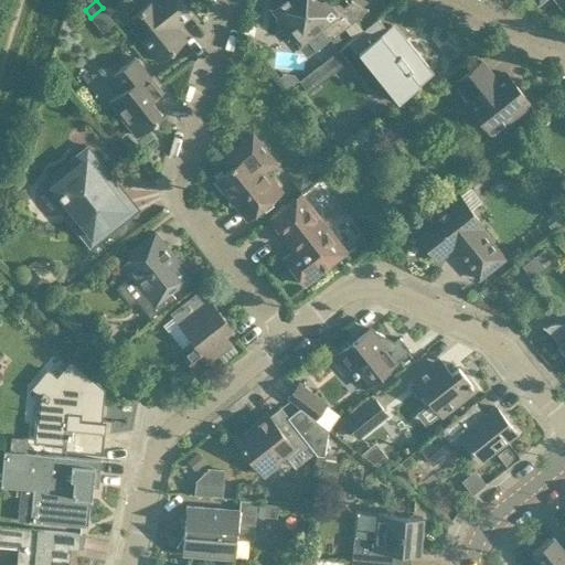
[(149,0),(126,19),(145,43),(159,61),(187,39),(177,25),(192,13),(181,0),(149,0)]
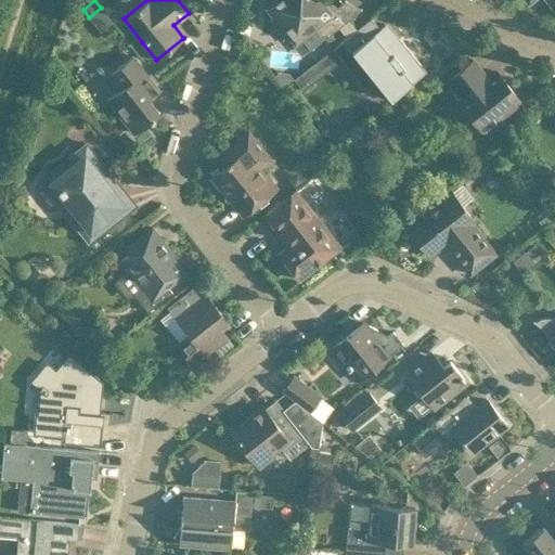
[(273,0),(273,12),(270,34),(292,36),(296,41),(300,37),(310,50),(324,38),(339,26),(356,13),(345,0),(337,5),(332,3),(325,9),(318,0),(273,0)]
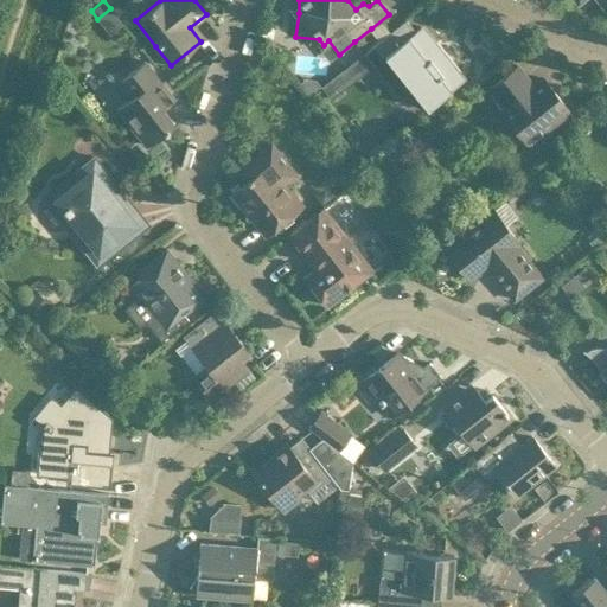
[(407,19),(388,33),(365,52),(401,97),(413,88),(428,108),(464,80),(459,72),(461,70),(438,40),(435,43),(421,26),(416,30),(407,19)]
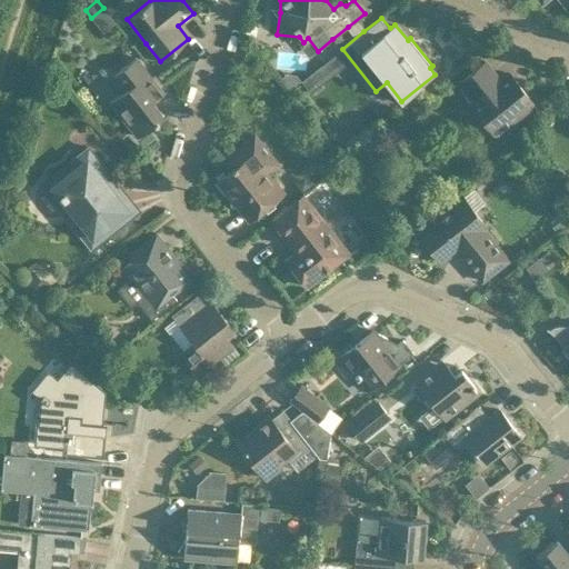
[(246,22),(245,33),(255,35),(256,23),(246,22)]
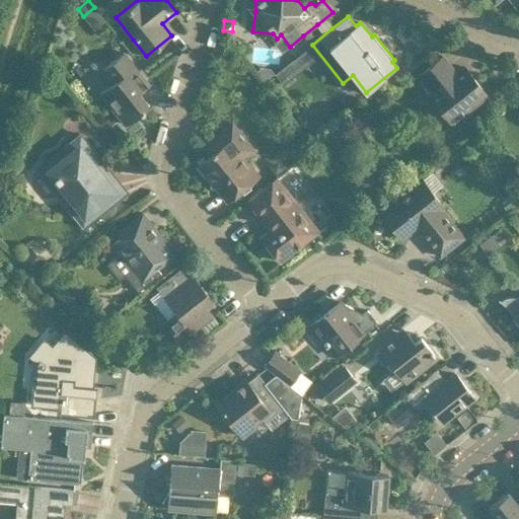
[(218,43),(216,50),(220,56),(229,54),(231,48),(226,42),(218,43)]
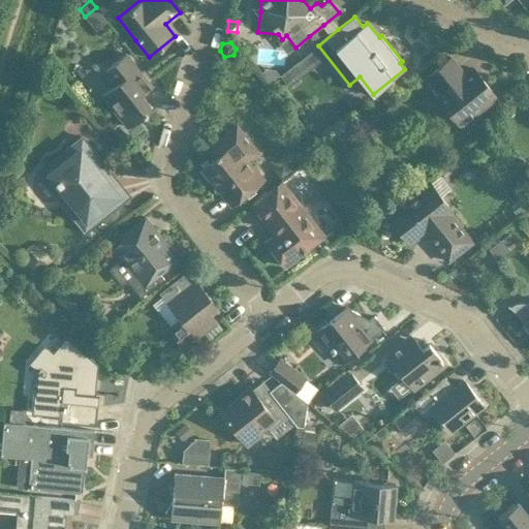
[(152,86),(152,85),(126,53),(104,70),(115,84),(102,94),(128,127),(148,112),(147,111),(152,106),(142,94),(152,86)]
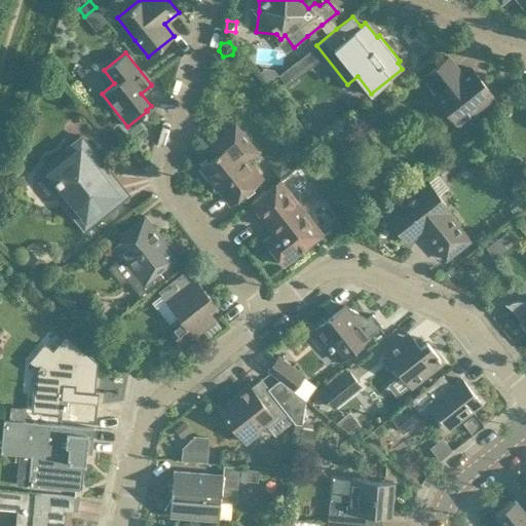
[(449,57),(433,69),(424,76),(438,94),(436,96),(457,124),(493,96),(472,67),(462,74),(449,57)]
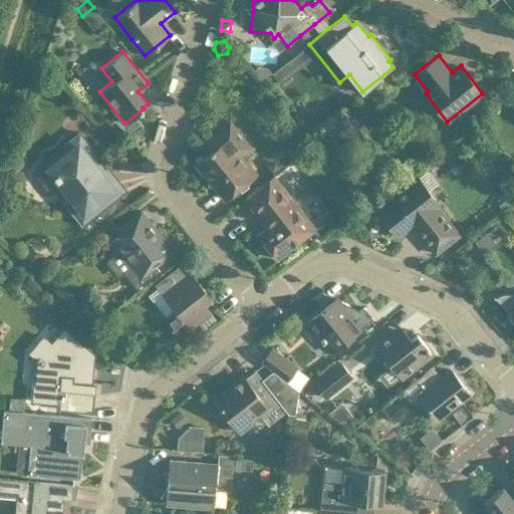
[(282,66),(272,73),(280,83),(289,76),(282,66)]
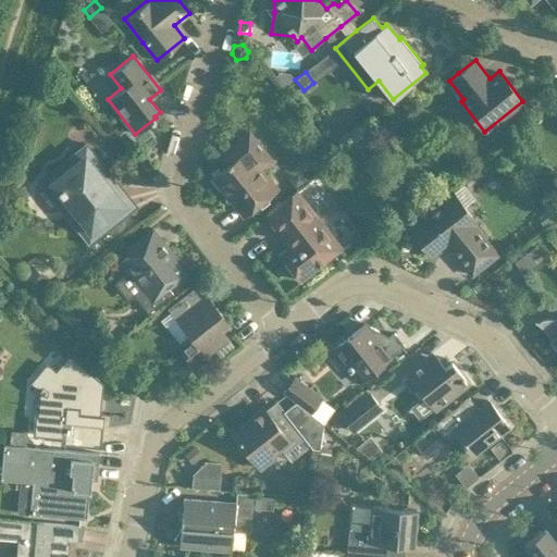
[(496,123),(487,130),(496,140),(504,133),(496,123)]
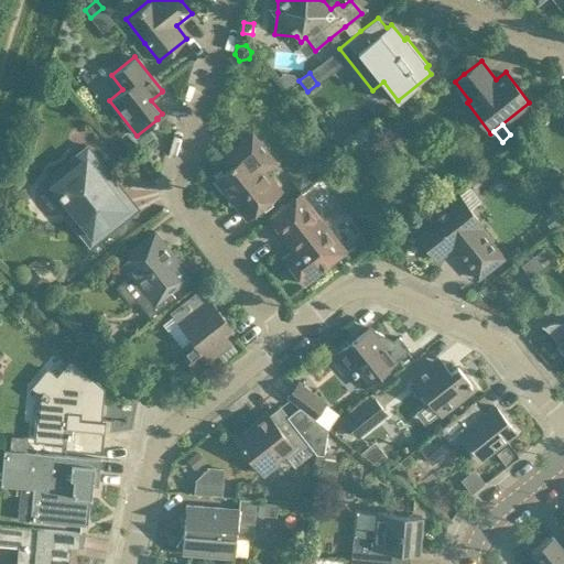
[(229,167),(216,179),(229,195),(228,202),(235,202),(247,218),(264,204),(282,191),(266,171),(261,164),(271,155),(267,150),(252,132),(221,156),(229,167)]
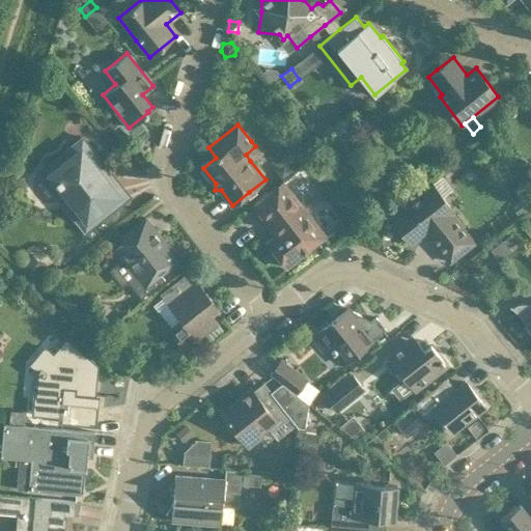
[(85,230),(122,201),(130,195),(83,137),(38,171),(85,230)]
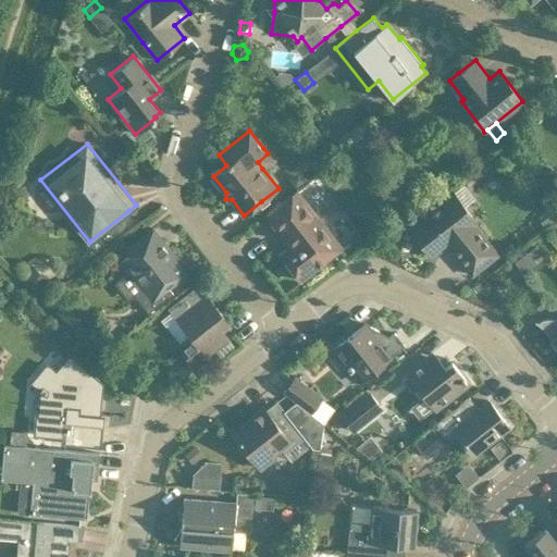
[(428,214),(410,229),(432,255),(447,243),(472,274),(490,260),(497,254),(473,222),(475,220),(465,206),(474,198),(463,185),(454,193),(453,190),(442,198),(425,211),(428,214)]
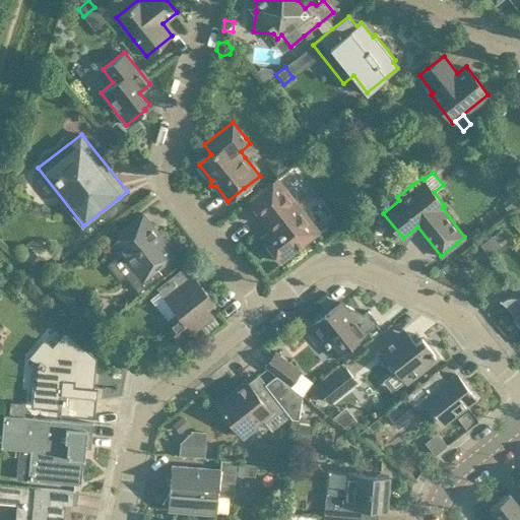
[(319,230),(306,214),(276,177),(248,200),(266,223),(270,229),(261,237),(280,260),(281,259),(286,260),(294,254),(295,249),(319,230)]
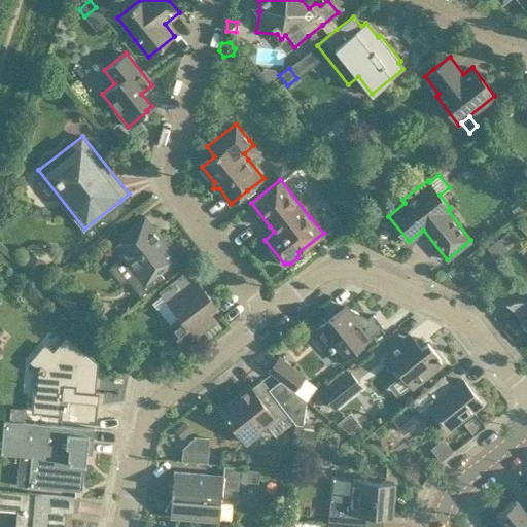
[(522,201),(512,209),(515,214),(526,206),(522,201)]
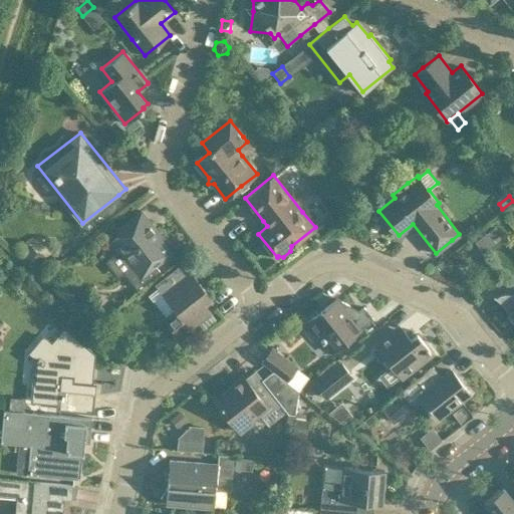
[(119,234),(111,240),(118,249),(117,250),(127,263),(122,267),(138,287),(160,270),(156,265),(172,253),(162,240),(165,239),(142,210),(115,230),(119,234)]
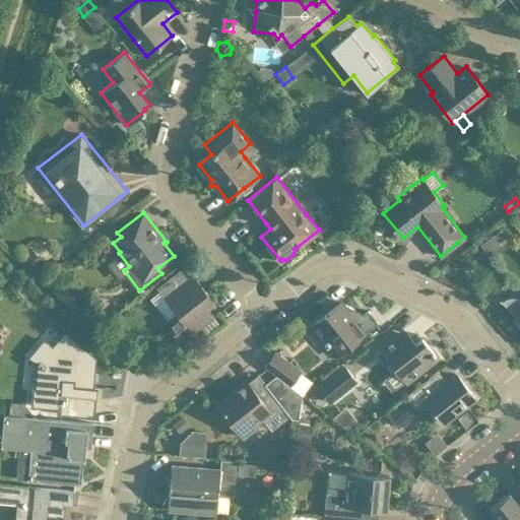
[(501,229),(493,235),(498,241),(506,235),(501,229)]
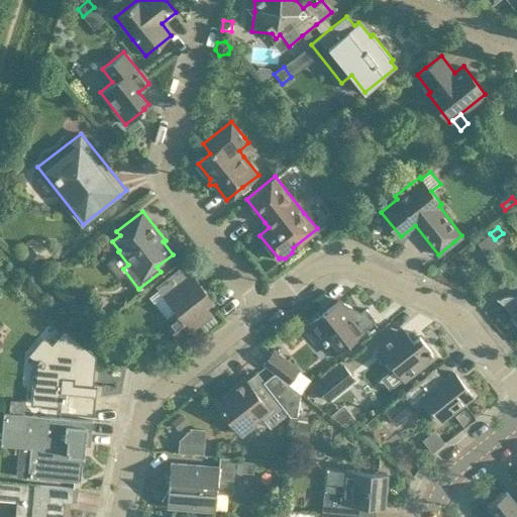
[(31,249),(22,260),(35,271),(44,261),(31,249)]
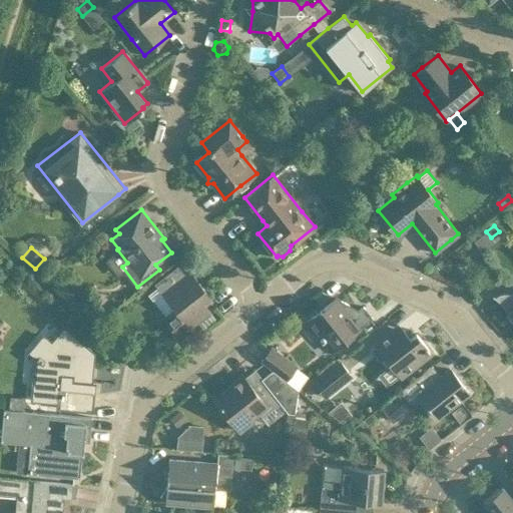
[(58,265),(47,277),(57,285),(67,273),(58,265)]
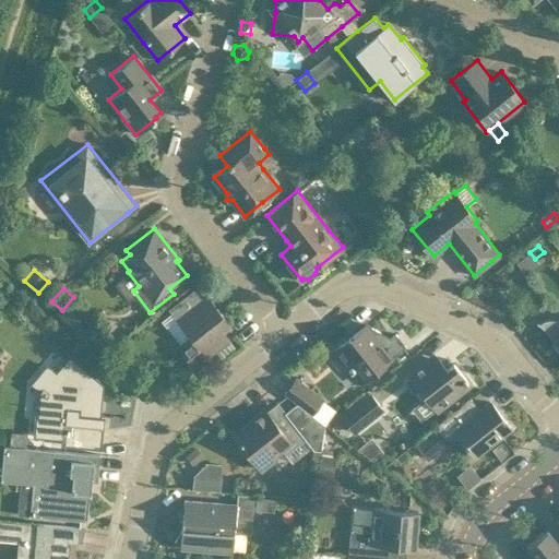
[(194,288),(169,308),(183,326),(191,336),(179,346),(194,366),(229,339),(221,329),(228,322),(206,295),(202,298),(194,288)]
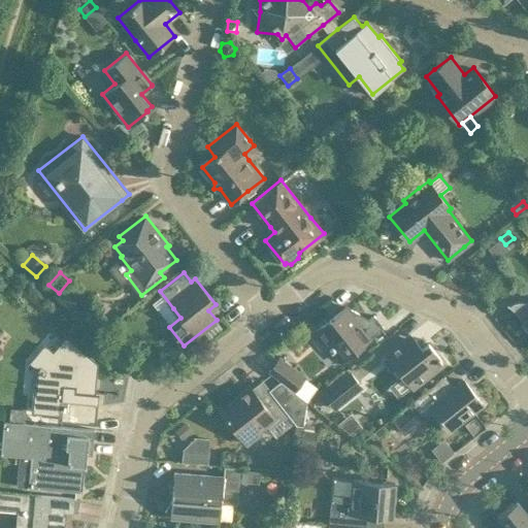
[(514,304),(510,305),(508,304),(507,305),(509,306),(513,308),(515,310),(527,327),(527,304),(524,303),(523,303),(521,302),(518,303),(517,303),(514,304)]
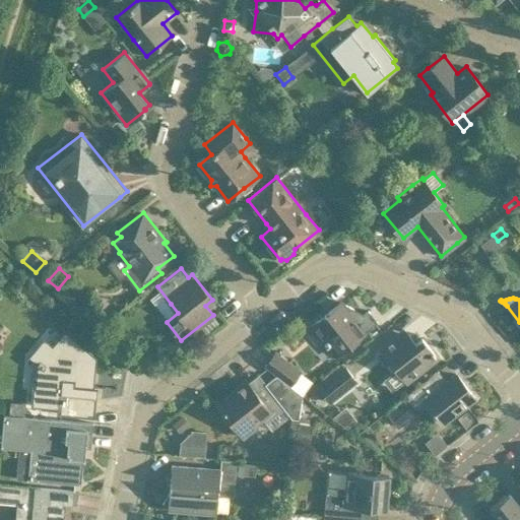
[(341,301),(311,325),(326,344),(329,342),(337,352),(334,354),(335,355),(378,321),(369,310),(359,318),(353,313),(354,312),(354,311),(354,310),(354,309),(353,309),(353,308),(352,308),(341,301)]
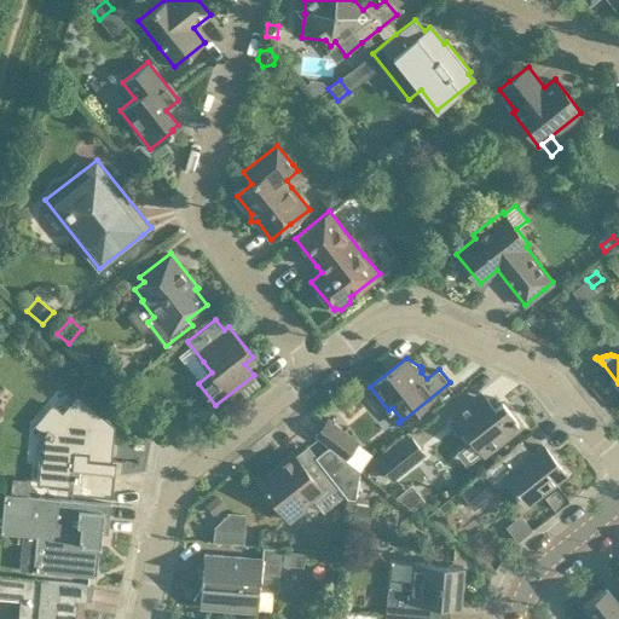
[(481,392),(473,398),(451,415),(484,455),(521,424),(503,401),(495,409),(481,392)]
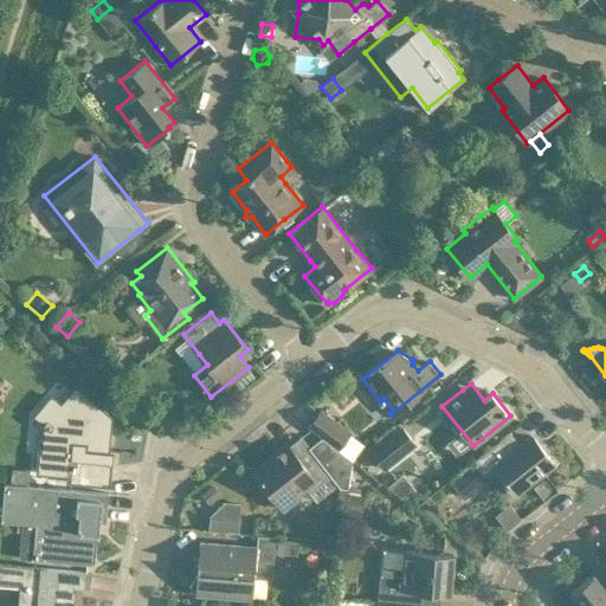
[(34,416),(44,424),(50,430),(49,451),(39,451),(37,472),(68,475),(68,481),(109,485),(111,461),(107,461),(108,445),(110,445),(110,438),(109,438),(109,432),(111,432),(111,425),(110,425),(111,417),(107,413),(108,412),(104,408),(103,410),(76,386),(60,404),(51,395),(34,416)]
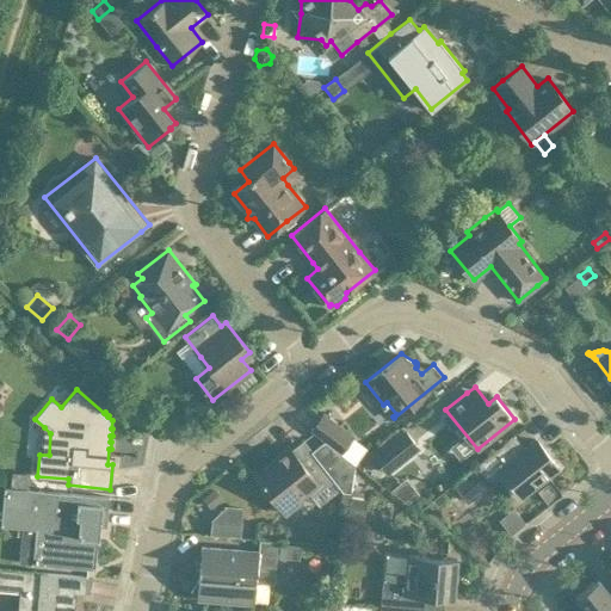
[(312,430),(325,439),(340,451),(352,436),(323,414),(312,430)]
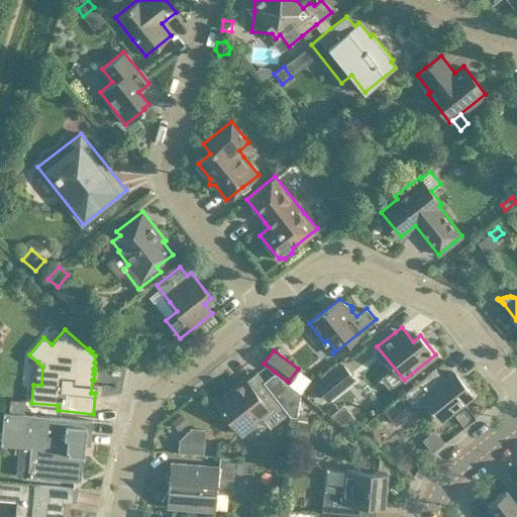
[(316,385),(327,399),(354,378),(342,364),(316,385)]
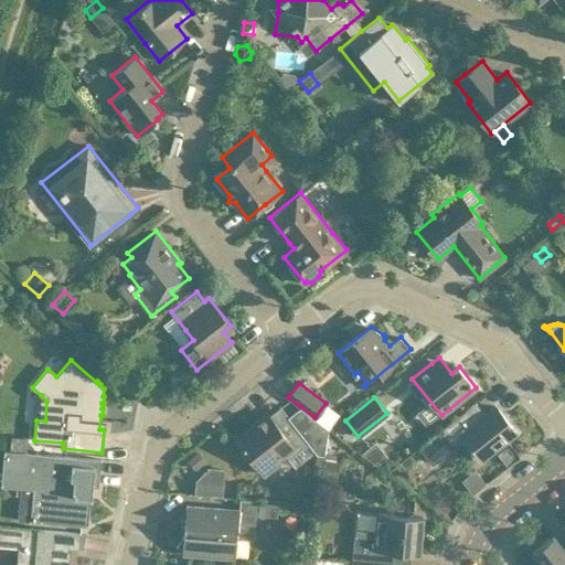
[(439,430),(418,447),(430,462),(437,457),(451,446),(452,448),(464,439),(480,460),(516,432),(496,406),(488,412),(480,418),(471,407),(477,403),(476,402),(439,430)]
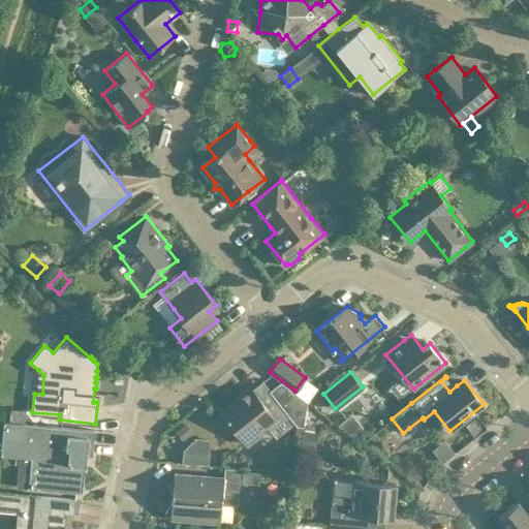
[(252,389),(222,411),(228,419),(225,423),(236,435),(239,433),(245,441),(267,424),(277,437),(296,423),(297,425),(304,426),(308,401),(294,391),(281,380),(271,390),(270,390),(276,398),(266,406),(252,389)]
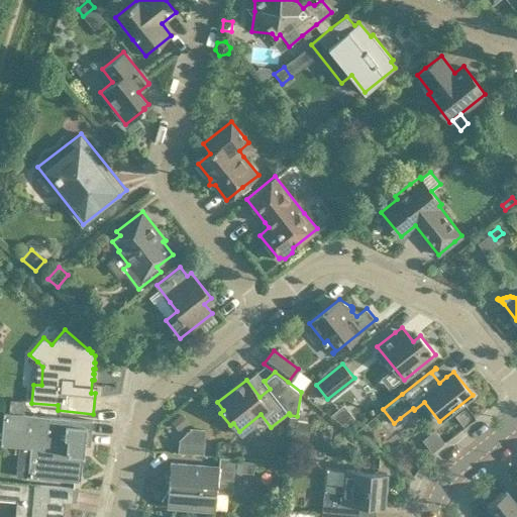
[(9,398),(8,411),(20,412),(22,400),(9,398)]
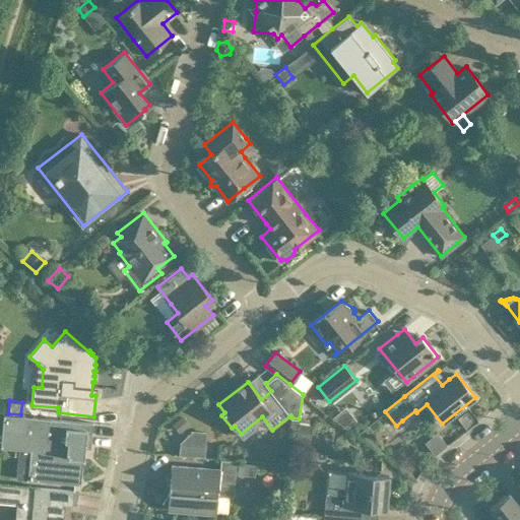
[(466,410),(457,418),(465,428),(474,420),(466,410)]
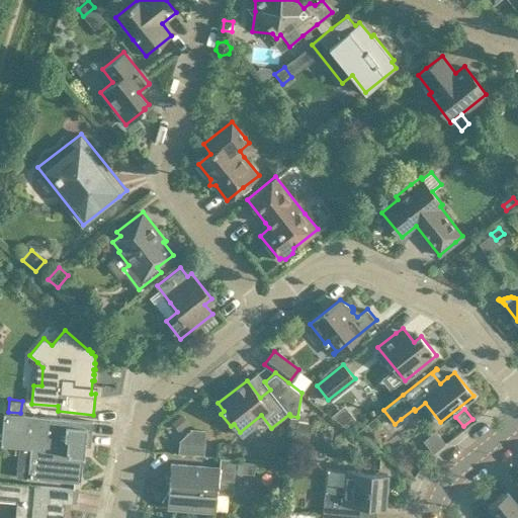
[(28,478),(61,481),(80,482),(83,455),(84,445),(90,446),(93,421),(4,413),(1,445),(30,448),(28,478)]
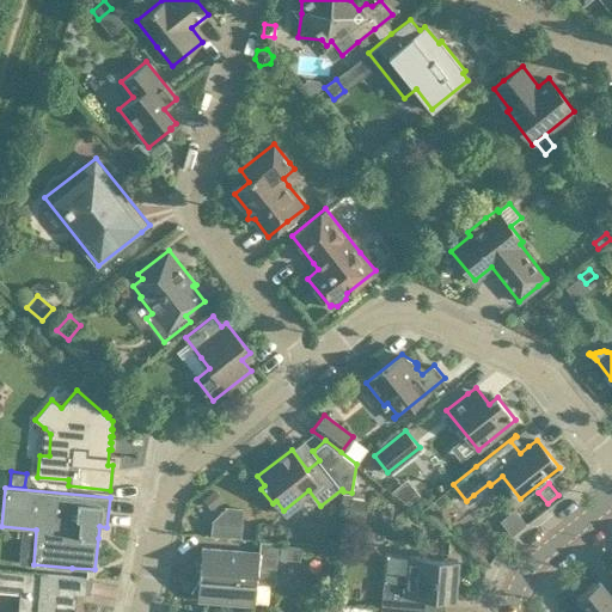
[(215,489),(203,497),(210,508),(222,499),(215,489)]
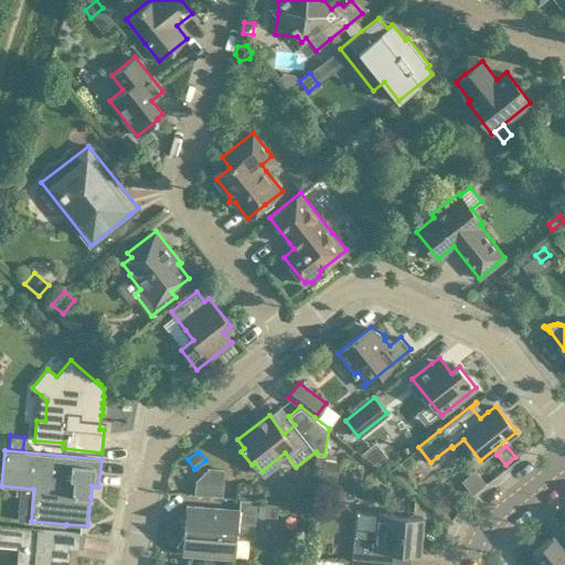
[(323,460),(321,475),(337,478),(339,462),(323,460)]
